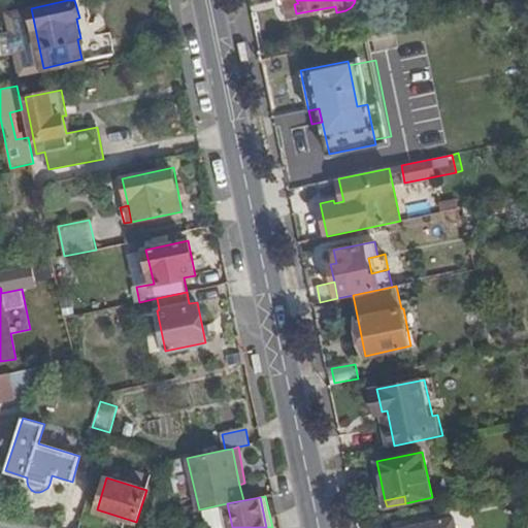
[(456,527),(454,518),(432,523),(431,518),(426,519),(427,524),(420,525),(420,523),(408,525),(408,527),(407,527),(456,527)]
